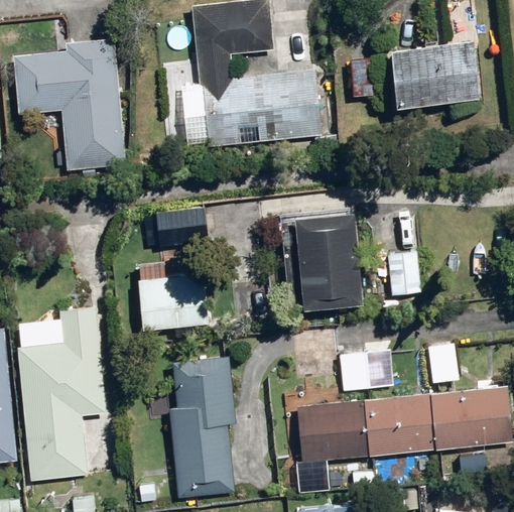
[(204,119),(207,145),(323,134),(316,70),(233,78),(230,52),(274,48),(268,0),(240,0),(193,4),(201,80),(179,82),(181,106),(174,106),(175,123),(204,119)]
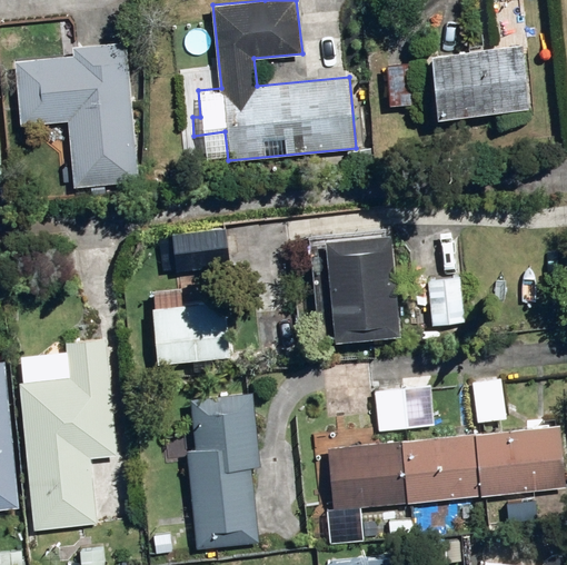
[(68,121),(75,187),(138,181),(126,41),(73,46),(73,52),(13,58),(20,126),(68,121)]
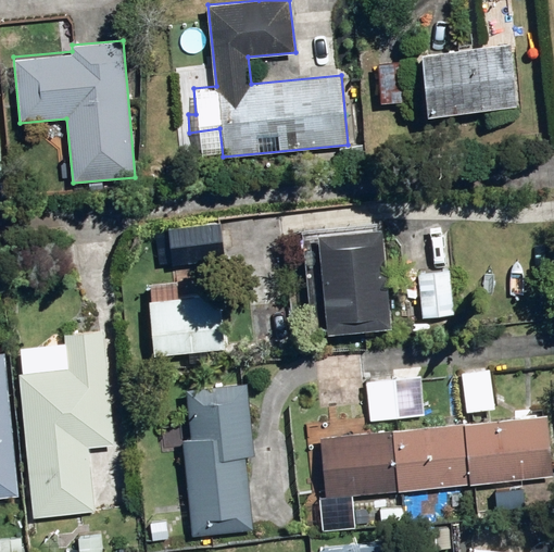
[(420,50),(425,112),(516,108),(512,45),(420,50)]
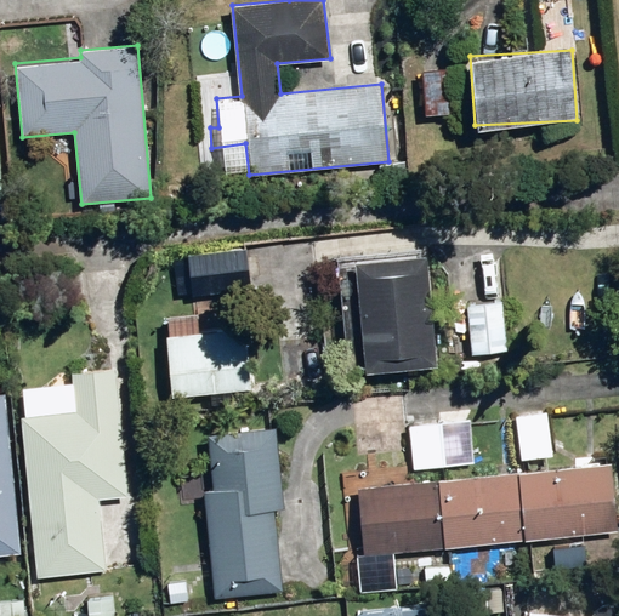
[(419,69),(422,117),(450,115),(448,68),(419,69)]
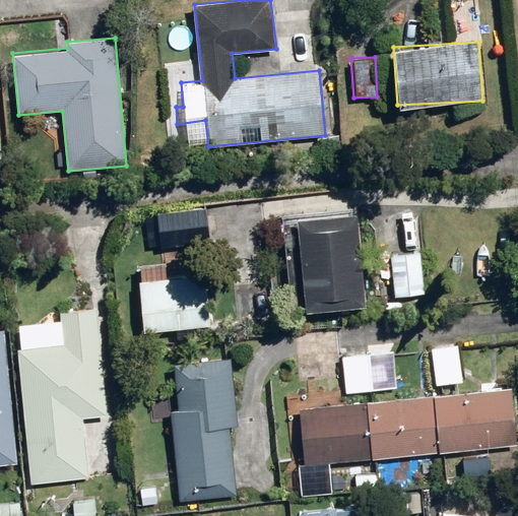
[(162,68),(162,81),(181,80),(180,66),(162,68)]
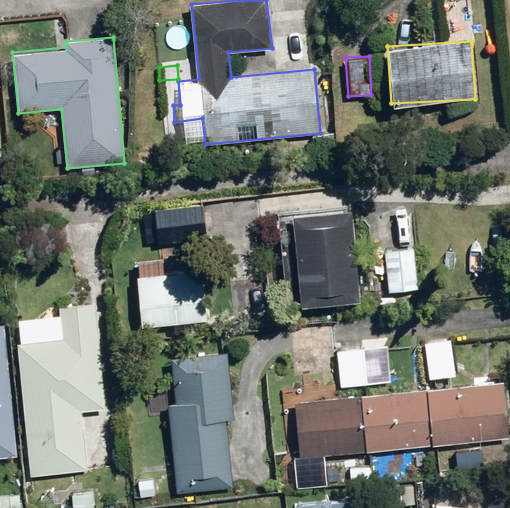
[(0,168),(1,183),(11,182),(10,167),(0,168)]
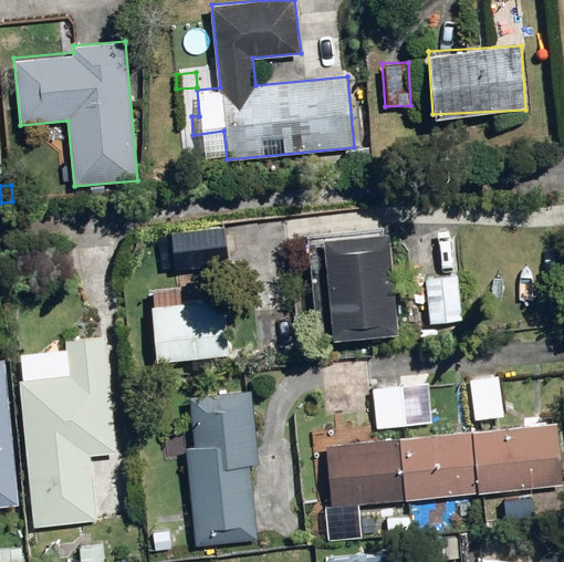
[(170,231),(174,271),(229,267),(226,227),(170,231)]
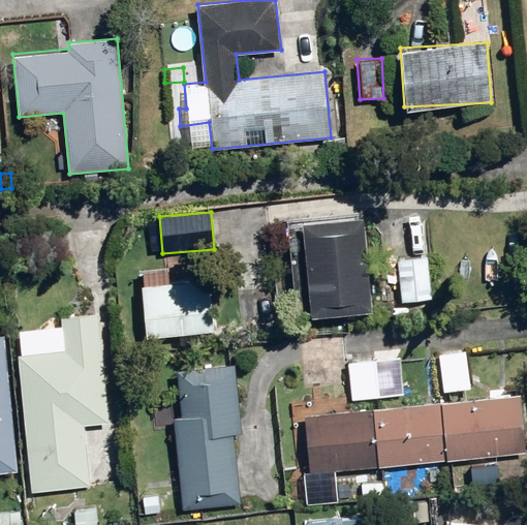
[(303,221),(312,316),(372,309),(362,215),(303,221)]
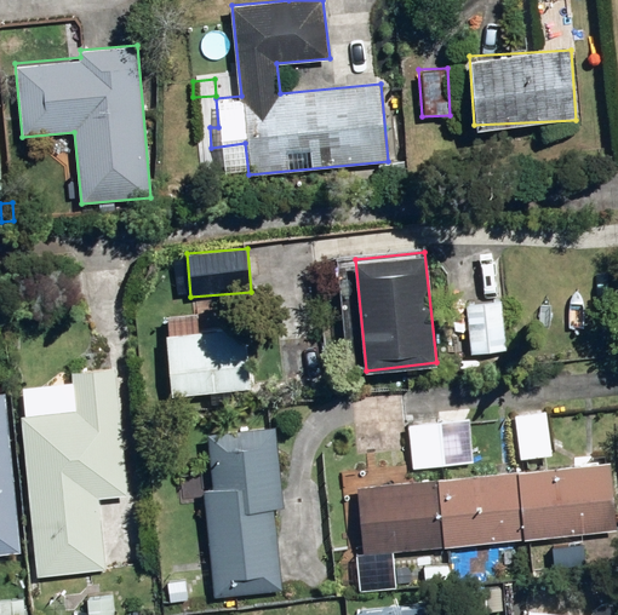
[(467,306),(473,356),(508,352),(502,302),(467,306)]
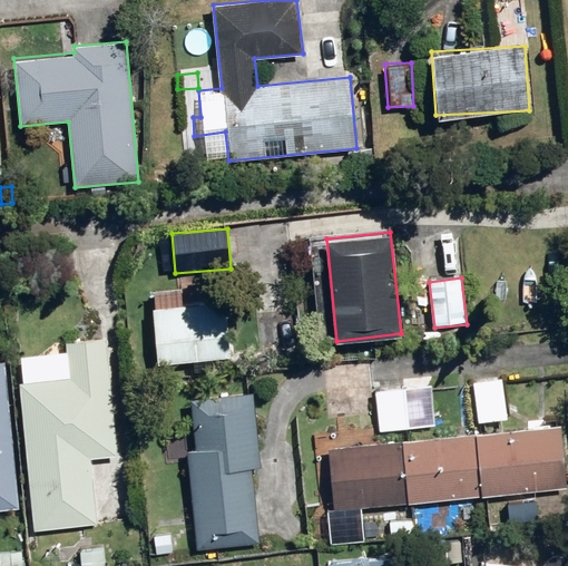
[(152,308),(158,363),(231,355),(224,301),(182,305),(180,290),(155,292),(157,308),(152,308)]
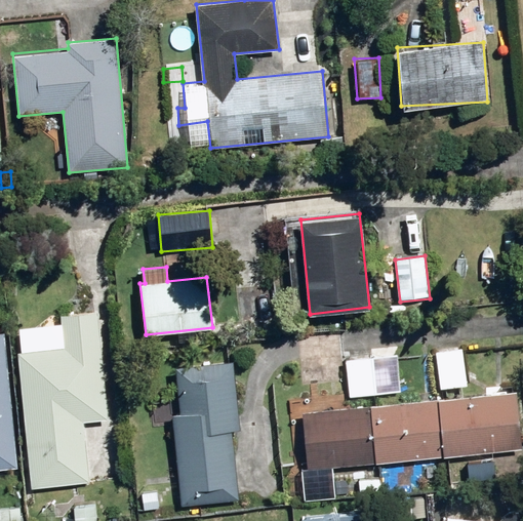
[(258,291),(269,294),(272,284),(260,282),(258,291)]
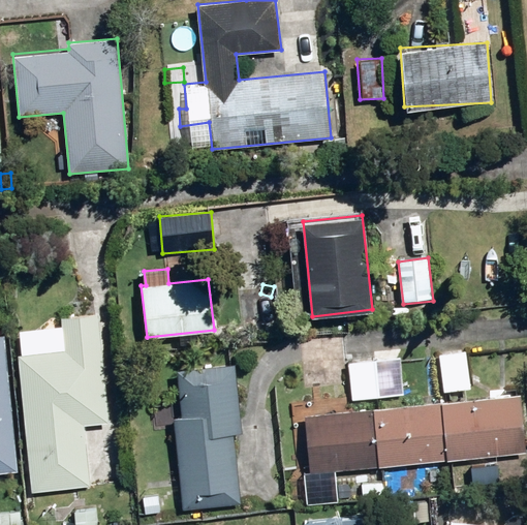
[(18,357),(32,493),(91,488),(85,427),(110,424),(98,314),(61,318),(64,351),(18,357)]
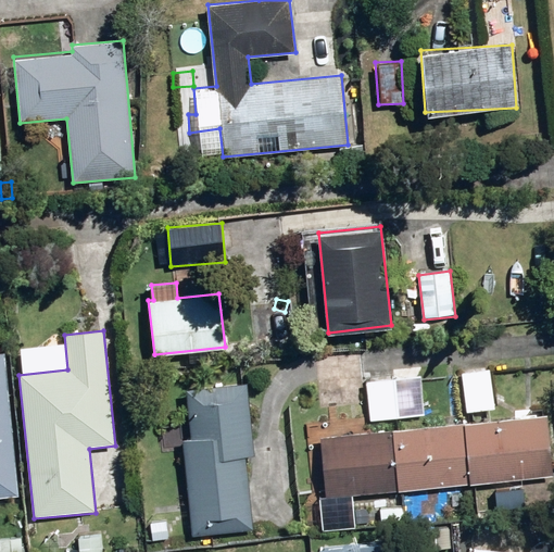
[(0,500),(19,499),(7,352),(0,352),(0,500)]
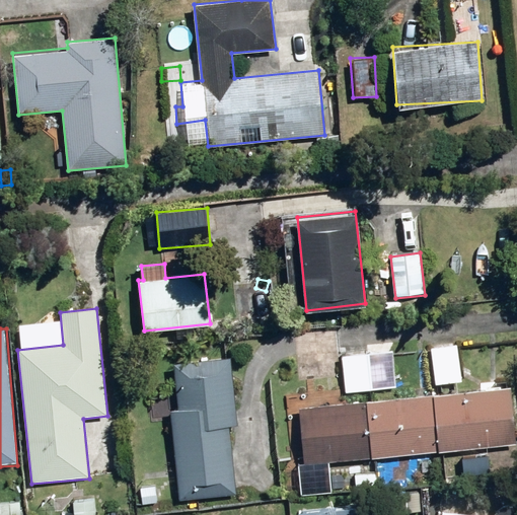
[(431,346),(431,377),(453,376),(452,346),(431,346)]
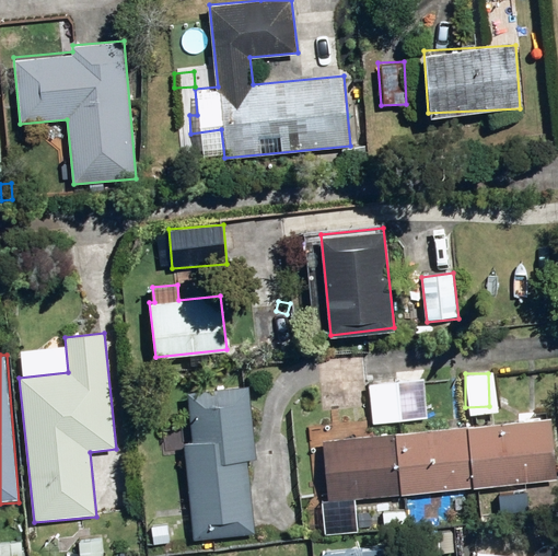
[(425,378),(396,381),(402,421),(429,419),(425,378)]
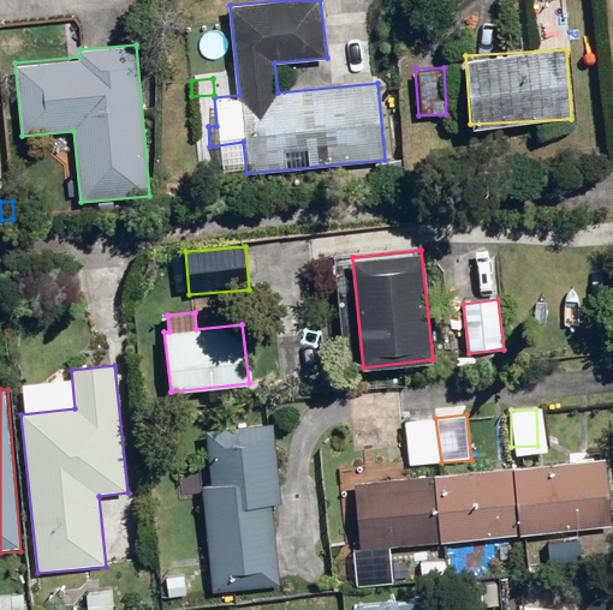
[(411,467),(441,462),(435,418),(406,423),(411,467)]
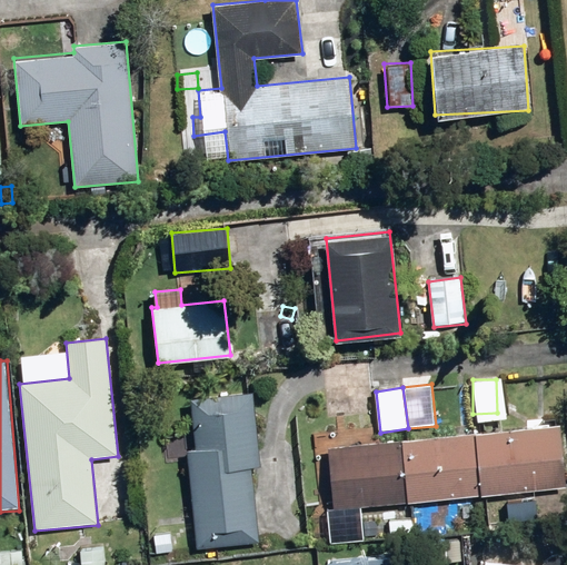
[(187,446),(197,551),(260,544),(252,467),(261,466),(254,389),(189,397),(195,446),(187,446)]
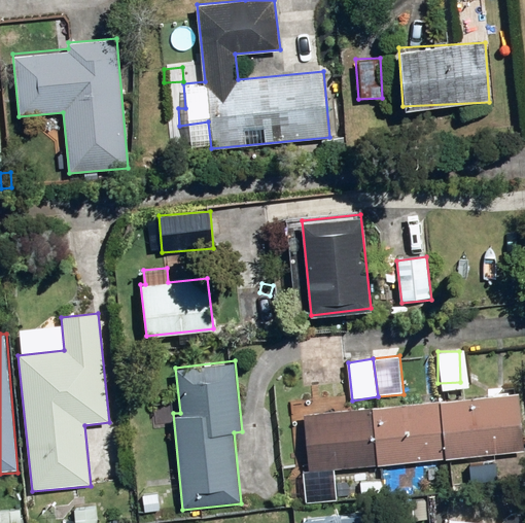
[(519,394),(441,402),(446,459),(524,452),(524,443),(519,394)]
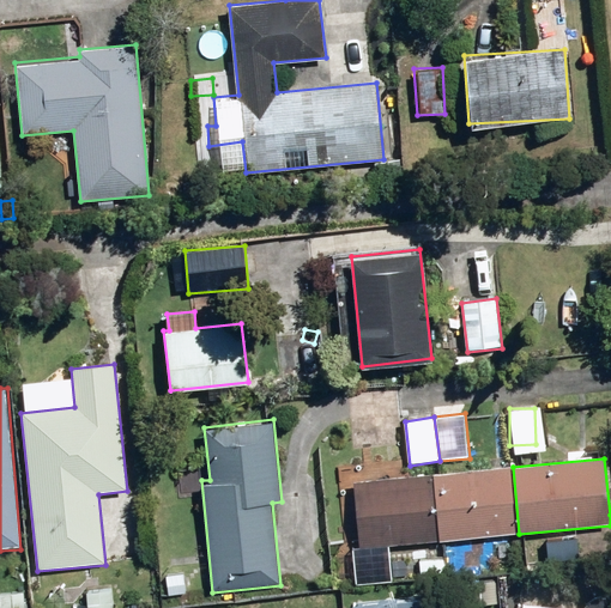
[(513,467),(433,474),(439,542),(519,534),(513,467)]
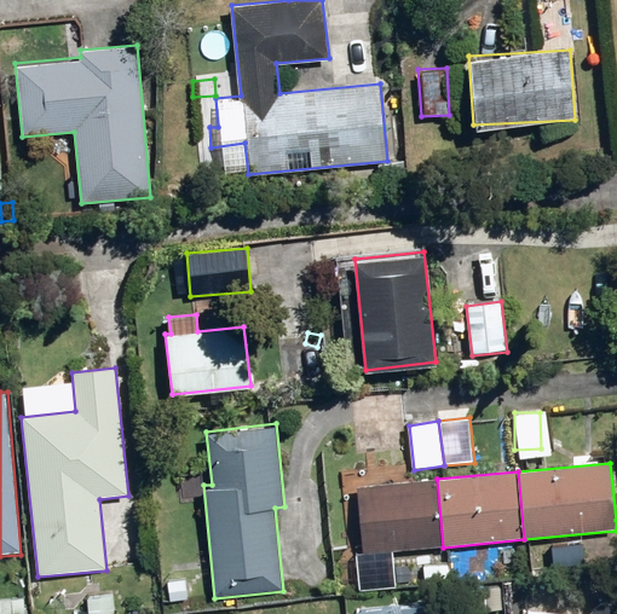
[(443,548),(437,479),(357,487),(363,555),(443,548)]
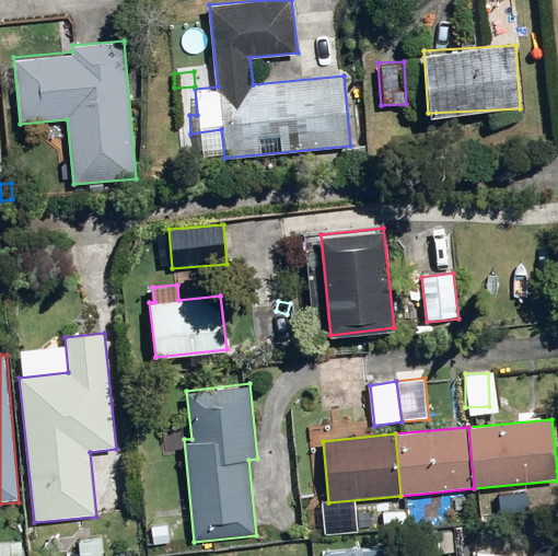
[(151,526),(152,546),(170,545),(169,526),(151,526)]
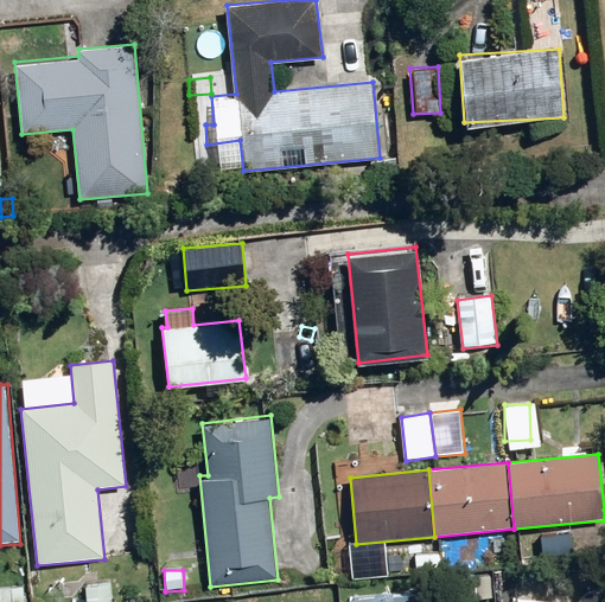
[(475,570),(476,587),(492,587),(492,570),(475,570)]
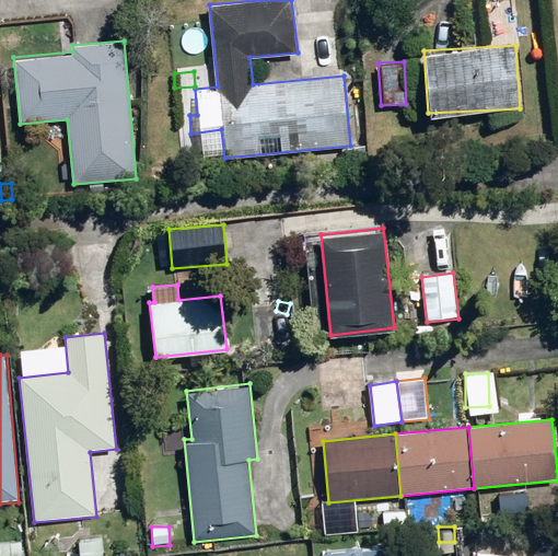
[(79,543),(80,555),(105,555),(104,541),(79,543)]
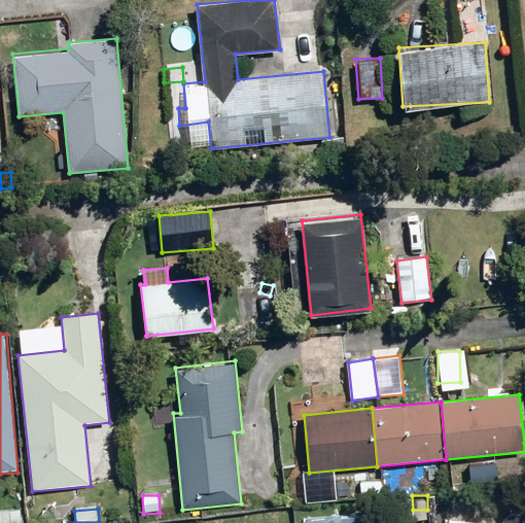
[(0,512),(0,522),(22,522),(22,511),(0,512)]
